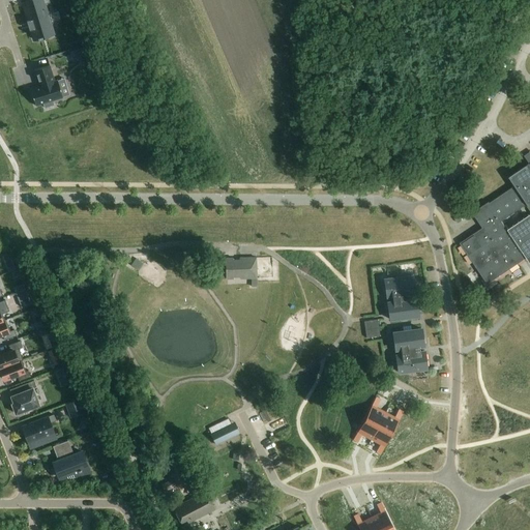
[(27,6),(25,7),(29,21),(28,21),(31,30),(34,40),(47,36),(43,26),(50,24),(46,11),(41,0),(28,0),(27,0),(29,6),(27,6)]
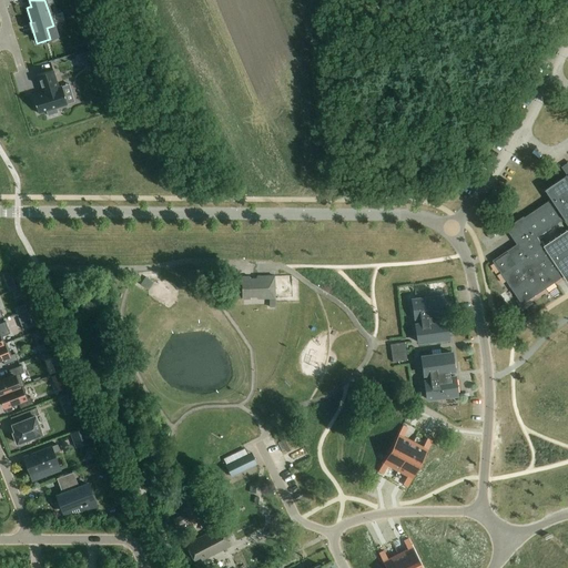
[(87,62),(83,53),(74,57),(78,64),(87,62)]
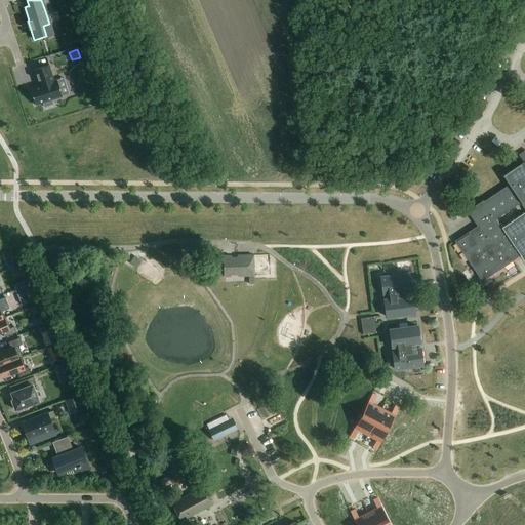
[(38,86),(30,88),(36,105),(43,103),(43,104),(44,107),(49,106),(53,105),(52,101),(52,99),(58,98),(62,96),(58,87),(56,80),(54,81),(49,65),(45,66),(34,70),(37,81),(39,85),(38,85),(38,86)]
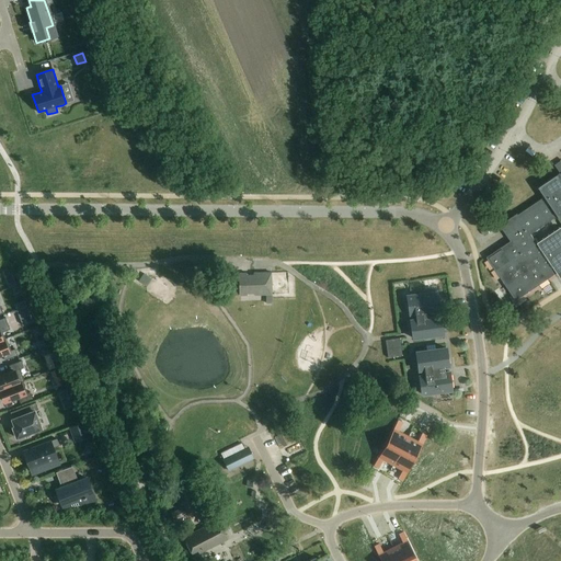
[(500,226),(506,236),(511,242),(491,255),(487,259),(500,277),(502,282),(515,301),(530,292),(533,289),(534,289),(557,273),(554,268),(560,264),(560,163),(557,167),(560,172),(560,173),(560,174),(537,190),(544,199),(518,216),(517,215),(508,220),(500,226)]
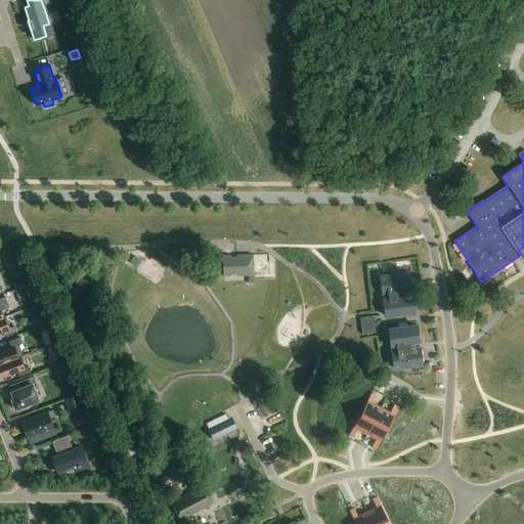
[(460,211),(449,217),(452,221),(462,214),(460,211)]
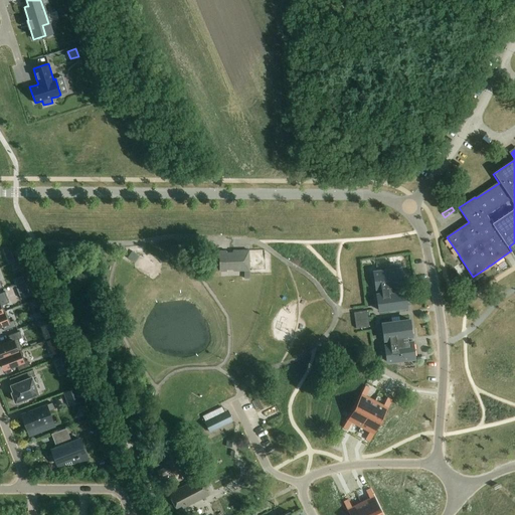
[(226,250),(219,250),(220,273),(227,273),(227,271),(233,270),(233,273),(244,273),(249,272),(249,250),(232,250),(232,252),(226,252),(226,250)]
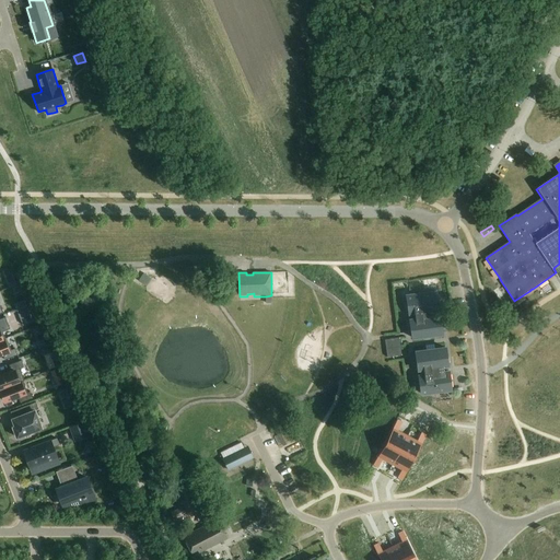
[(143,273),(138,281),(146,286),(151,279),(143,273)]
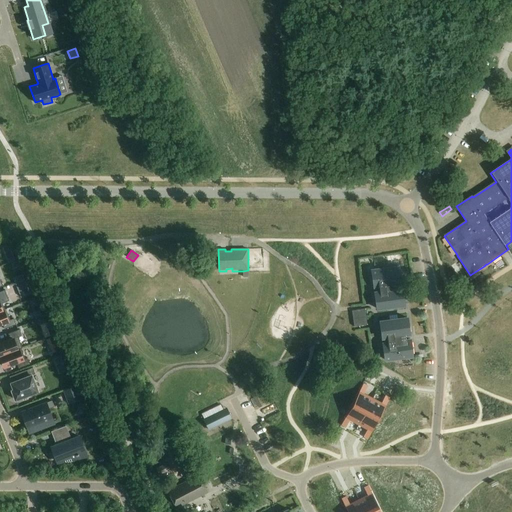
[(9,253),(6,254),(8,260),(12,259),(14,258),(12,252),(9,253)]
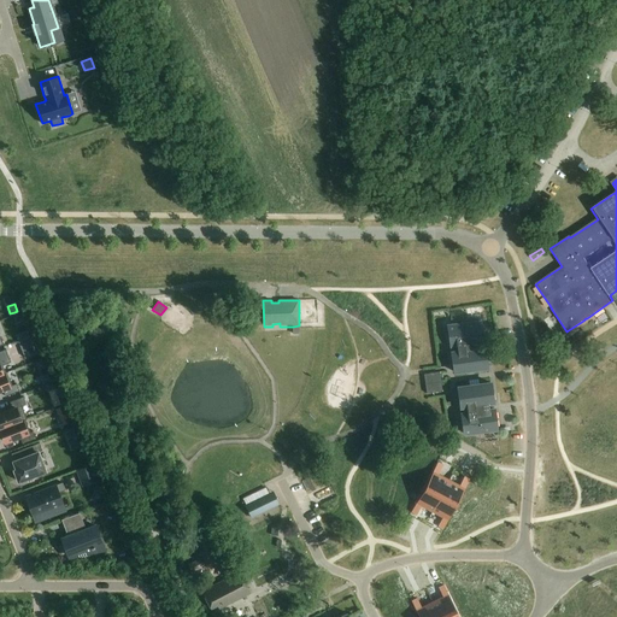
[(454,372),(488,368),(485,348),(482,348),(481,341),(483,341),(481,322),(447,327),(450,346),(457,345),(458,352),(451,353),(454,372)]
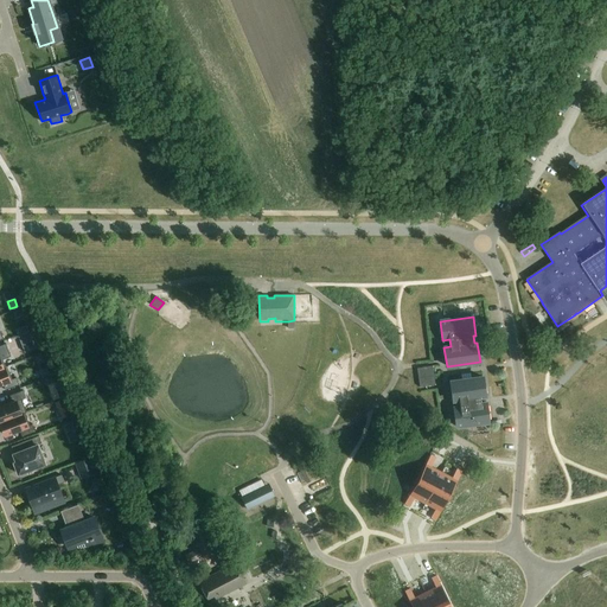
[(27,332),(19,336),(21,343),(31,339),(29,332),(27,332)]
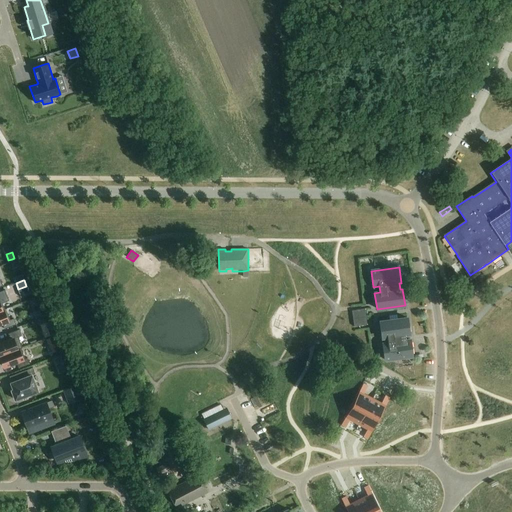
[(0,311),(6,309),(5,309),(4,309),(2,303),(3,303),(9,301),(4,290),(0,291),(0,311)]
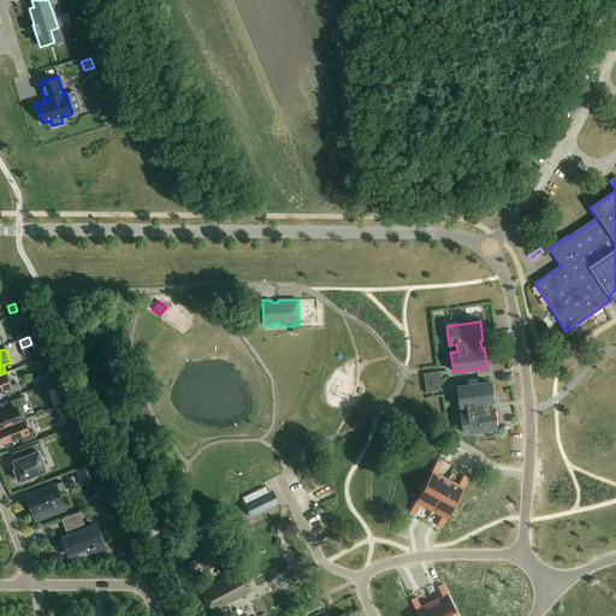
[(7,372),(0,374),(0,390),(3,390),(6,396),(19,391),(17,384),(12,385),(7,372)]
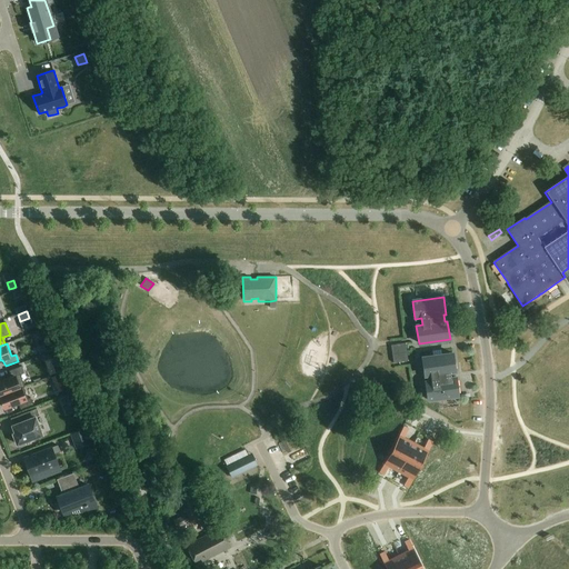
[(406,343),(391,346),(393,363),(408,361),(406,343)]
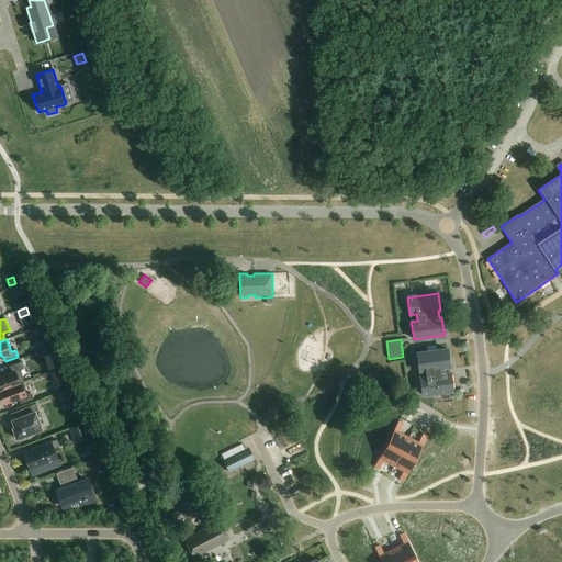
[(450,367),(448,349),(417,353),(419,371),(425,370),(426,377),(420,378),(423,395),(453,391),(451,373),(448,374),(448,368),(450,367)]
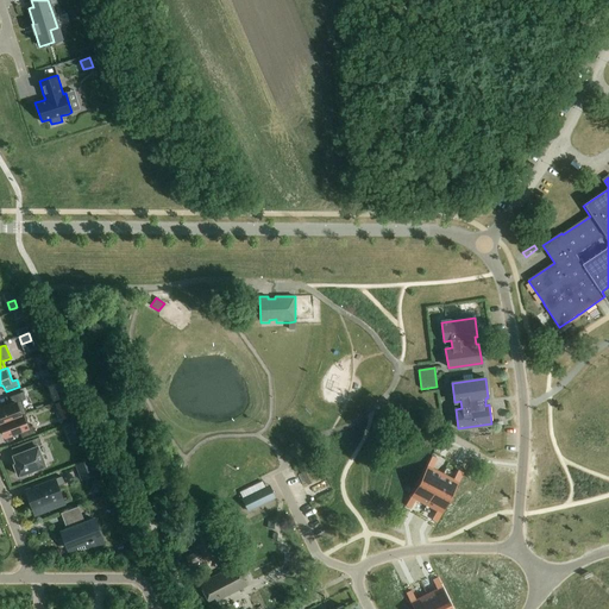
[(13,403),(0,408),(0,424),(25,415),(26,414),(22,400),(26,399),(23,391),(11,397),(13,403)]
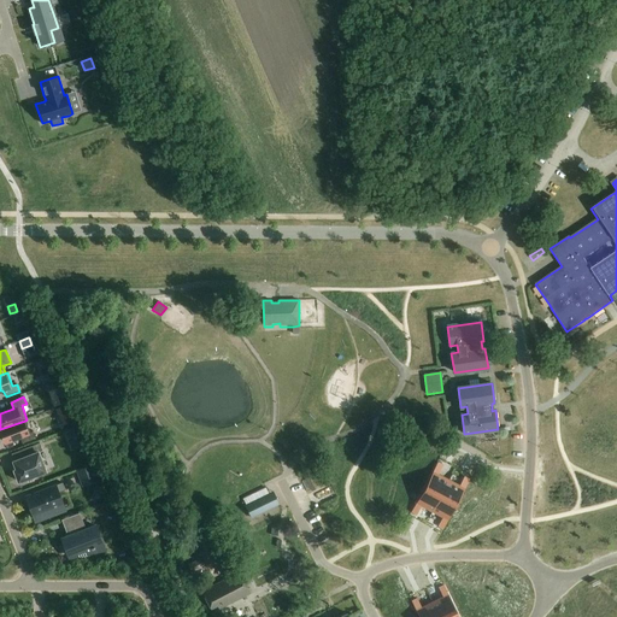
[(63,406),(56,410),(59,417),(66,413),(63,406)]
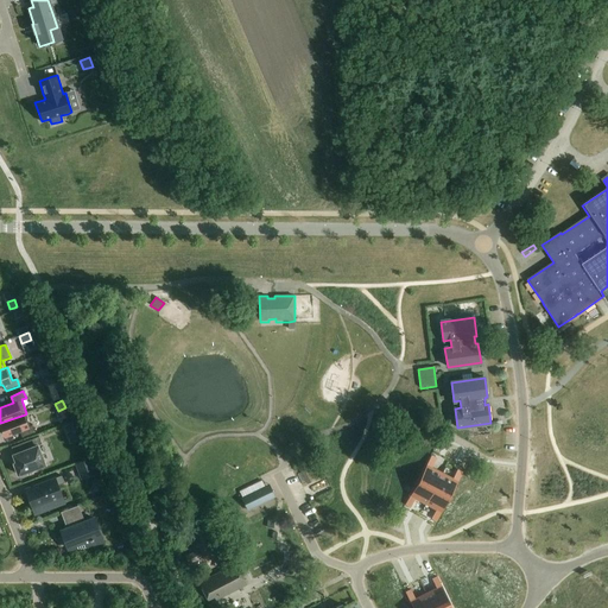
[(25,415),(0,423),(0,425),(5,437),(20,431),(23,438),(36,432),(33,426),(30,428),(25,415)]
